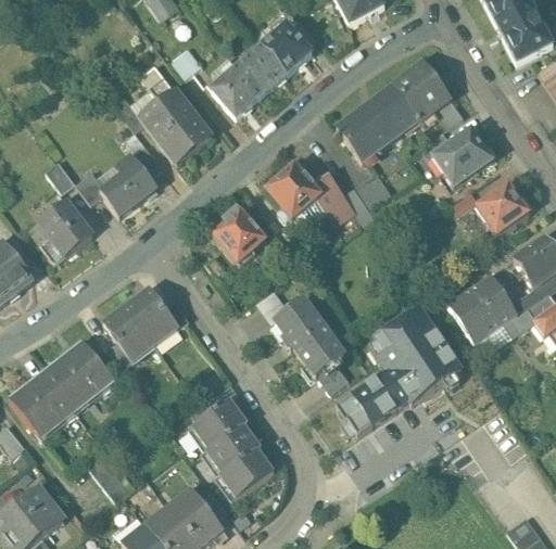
[(337,0),(350,23),(384,4),(382,0),(337,0)]
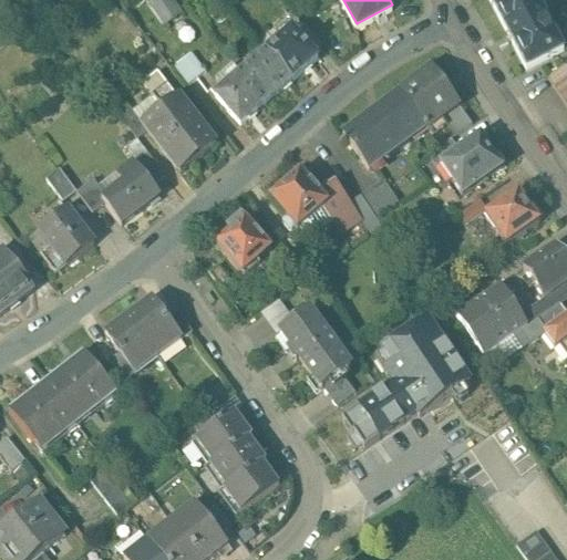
[(493,0),(526,64),(562,47),(538,0),(493,0)]
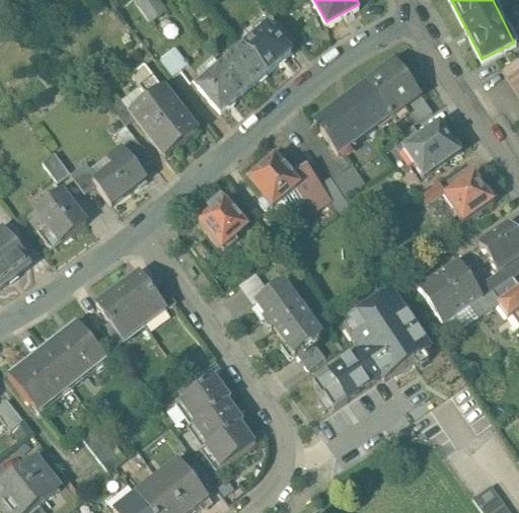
[(294,37),(277,16),(268,23),(275,31),(284,42),(286,45),(294,37)]
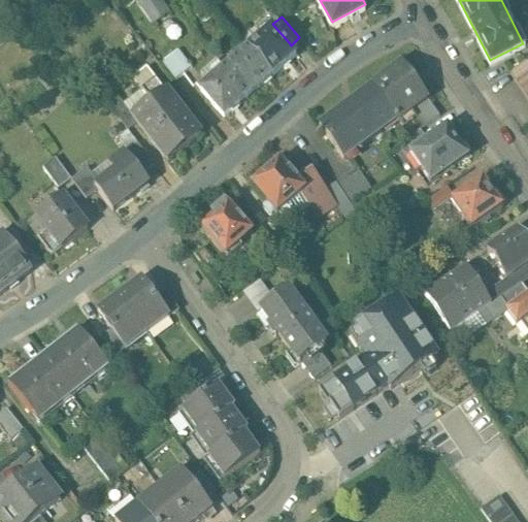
[(279,32),(272,24),(249,44),(271,71),(295,51),(291,45),(289,42),(279,32)]
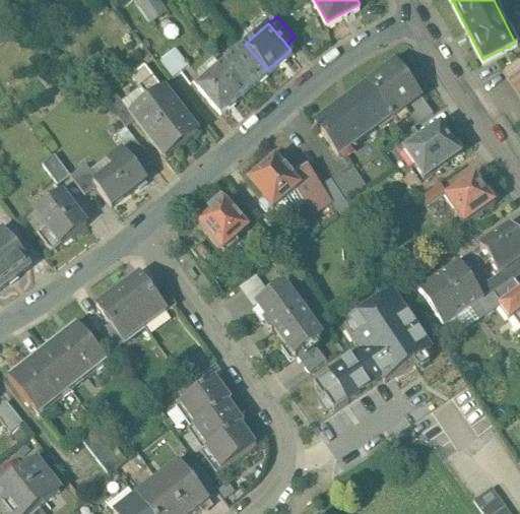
[(177,44),(159,57),(173,73),(189,61),(177,44)]
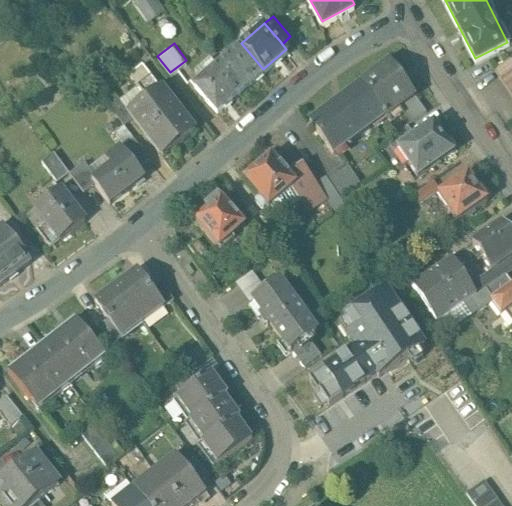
[(241,43),(218,63),(241,89),(263,69),(241,43)]
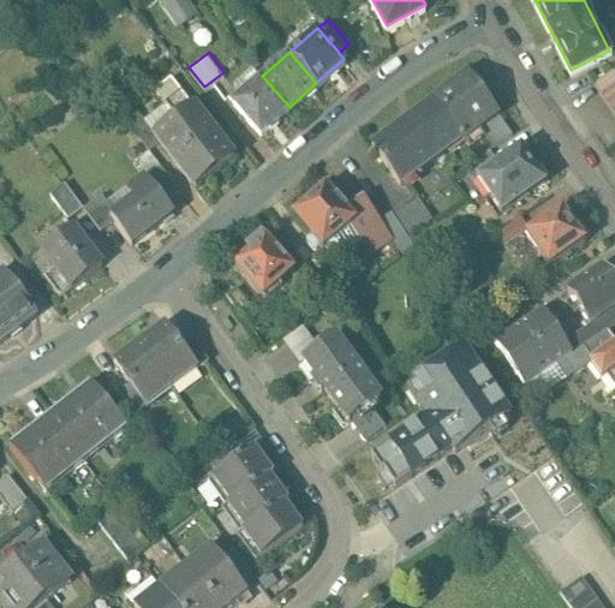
[(614,66),(613,65),(593,78),(614,109),(614,66)]
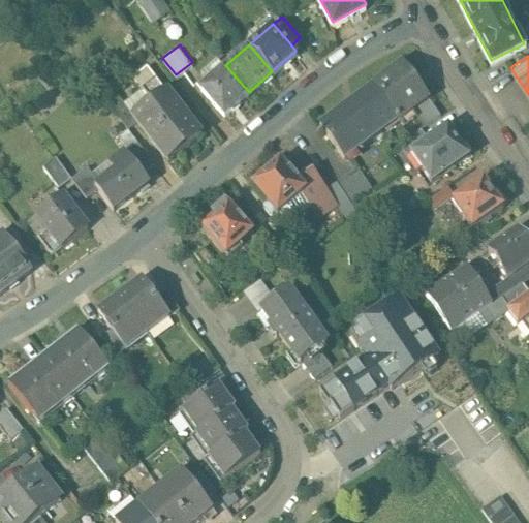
[(408,67),(403,59),(372,82),(374,84),(375,84),(398,115),(405,123),(412,117),(433,101),(413,74),(418,71),(412,63),(408,67)]
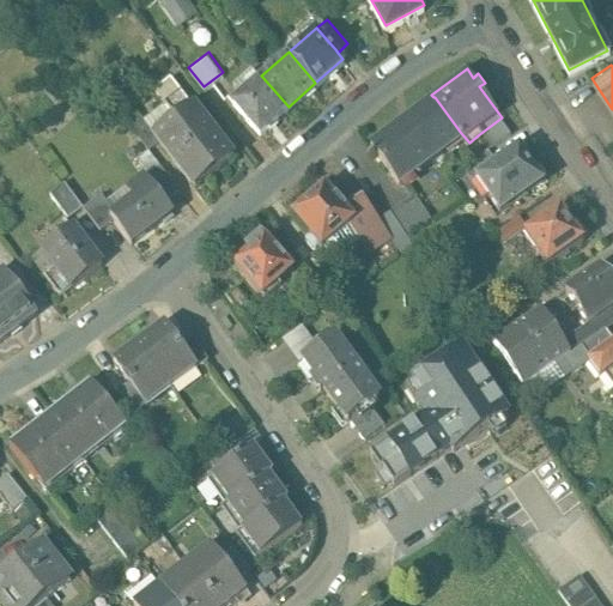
[(232,153),(169,72),(151,85),(174,115),(155,129),(155,131),(159,137),(195,183),(232,153)]
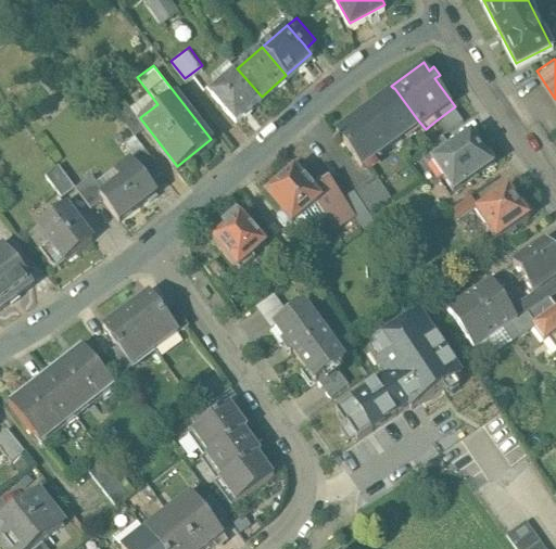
[(237,68),(212,90),(237,118),(262,97),(237,68)]
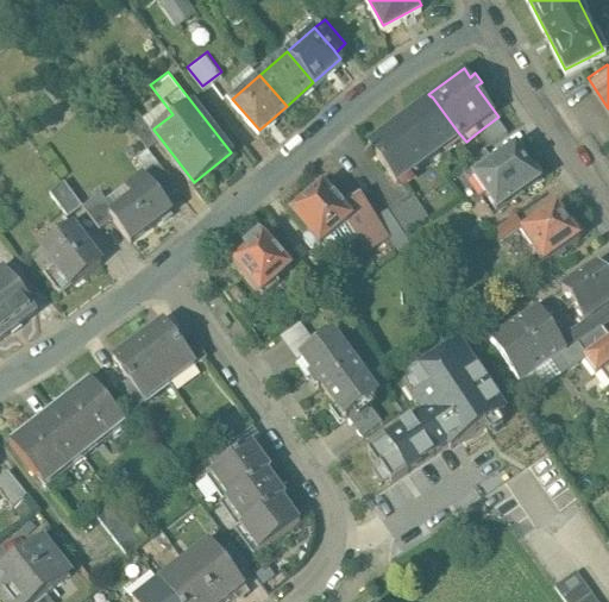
[(431,96),(370,140),(396,177),(458,132),(432,96),(431,96)]
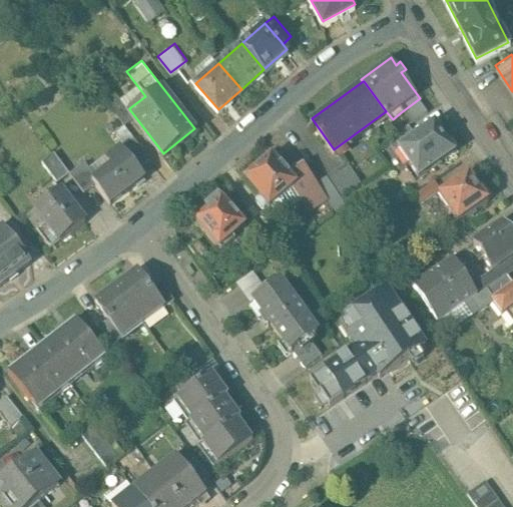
[(129,108),(114,89),(104,97),(124,122),(133,114),(129,109),(129,108)]
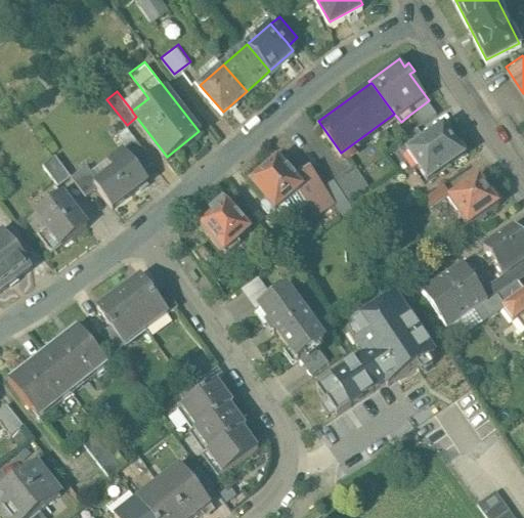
[(429,100),(408,116),(416,125),(417,125),(437,111),(429,100)]
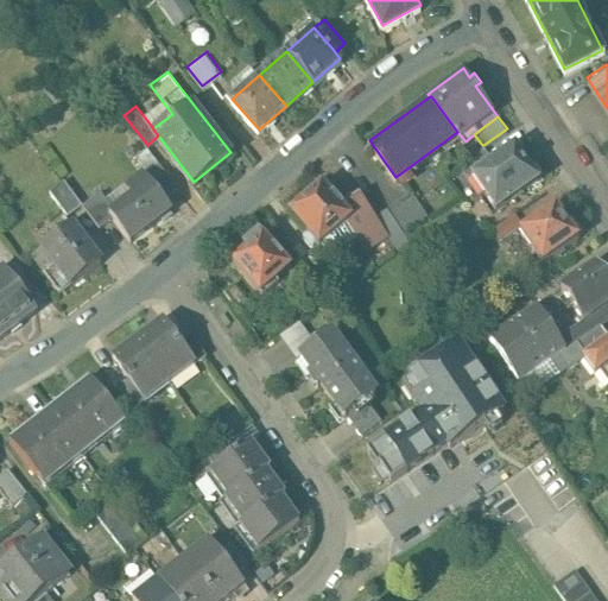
[(492,158),(473,171),(474,172),(495,204),(538,176),(537,174),(538,171),(539,170),(539,168),(533,159),(531,159),(527,160),(515,143),(492,158)]
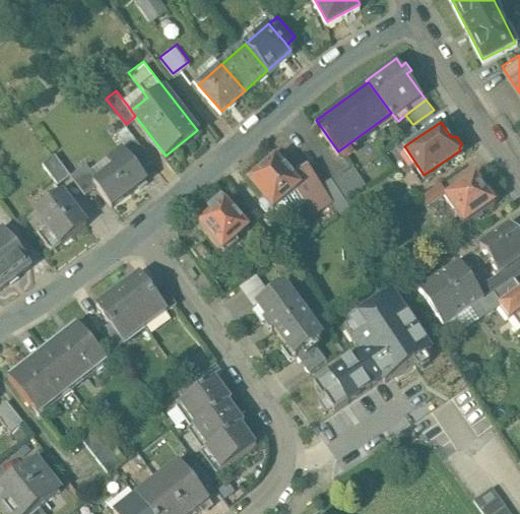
[(412,124),(393,138),(401,149),(405,147),(404,146),(420,135),(413,124),(412,124)]
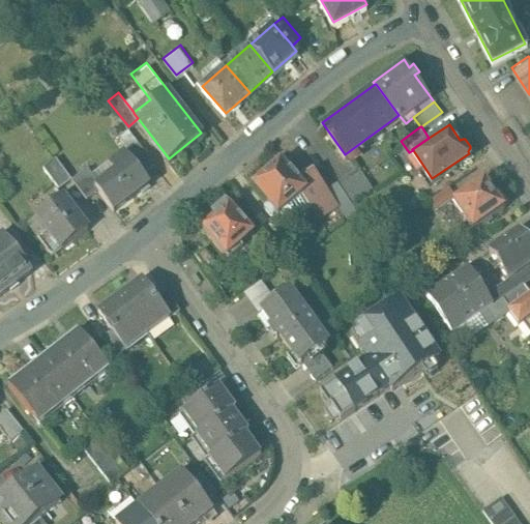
[(155,161),(139,140),(126,149),(142,171),(155,161)]
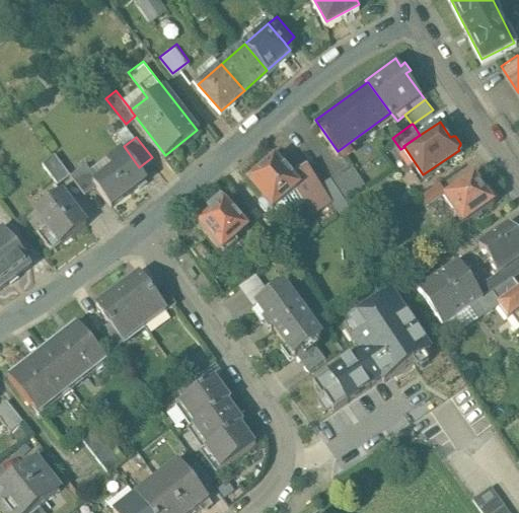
[(139,167),(124,146),(109,156),(116,164),(94,179),(112,202),(145,175),(139,167)]
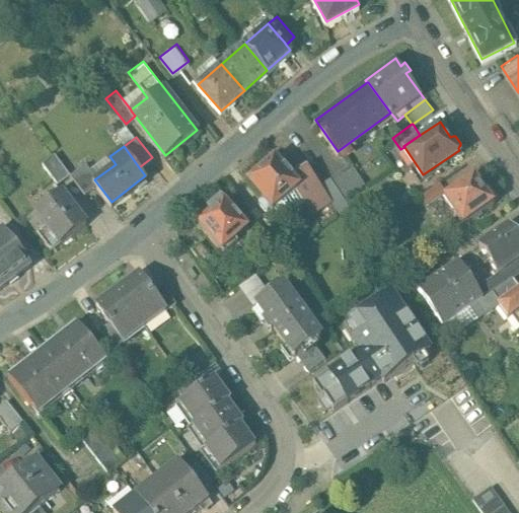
[(55,151),(43,160),(58,181),(70,172),(55,151)]
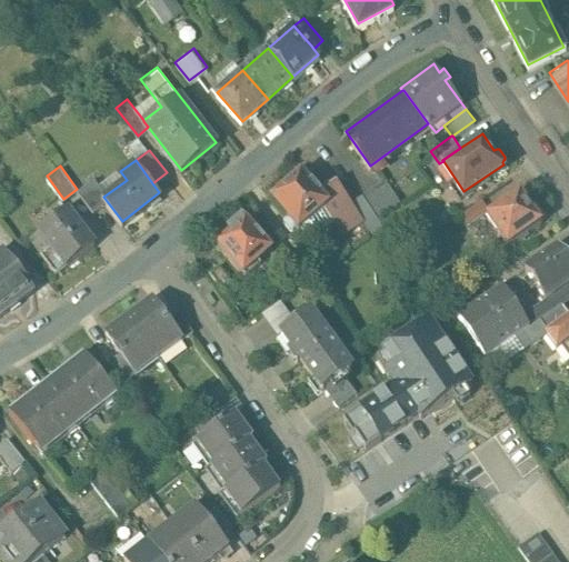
[(301,170),(298,167),(283,179),(286,182),(271,196),(287,213),(283,217),(283,219),(291,227),(293,228),(297,224),(299,227),(300,226),(325,206),(329,201),(320,190),(302,169),(301,170)]
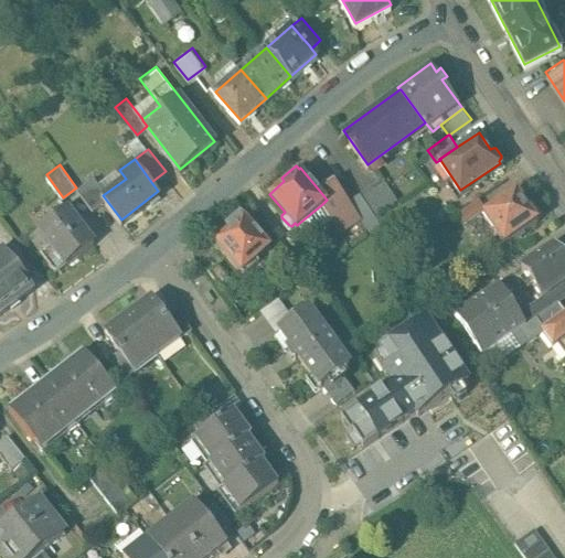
[(383,174),(360,191),(374,213),(397,196),(383,174)]
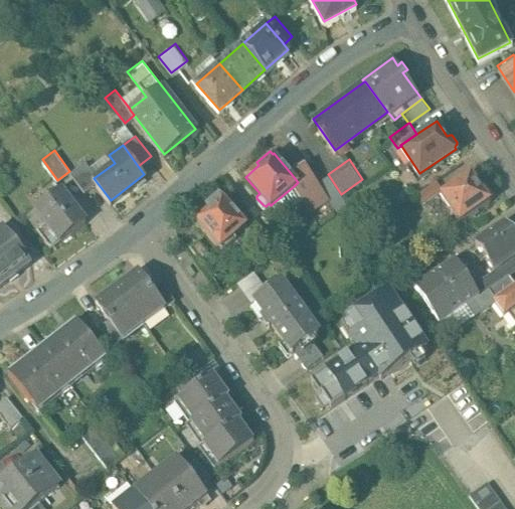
[(318,181),(305,162),(290,172),(298,182),(294,186),(303,199),(309,209),(328,197),(318,181)]
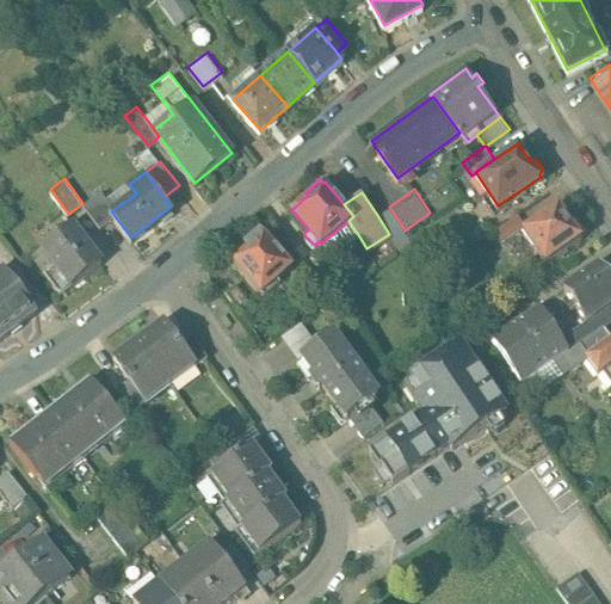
[(112,217),(94,195),(82,203),(100,226),(112,217)]
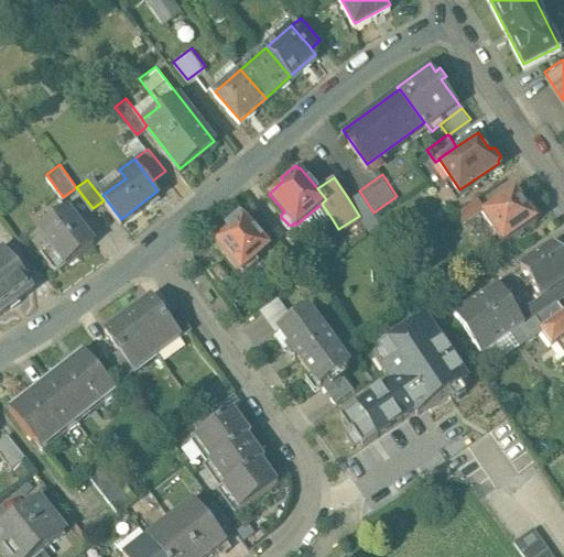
[(529,197),(524,200),(516,186),(481,209),(503,240),(537,217),(535,216),(540,213),(529,197)]
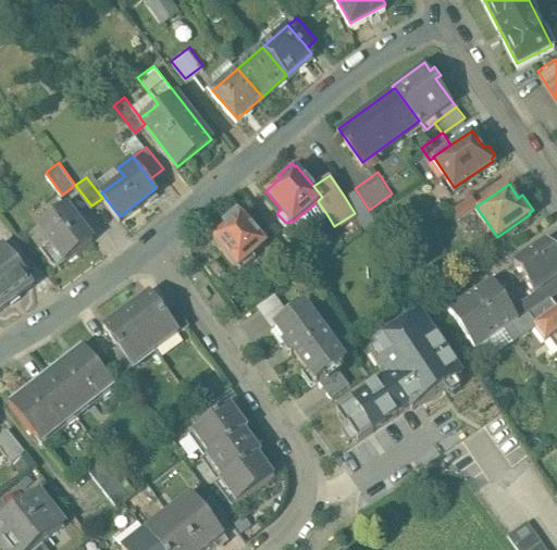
[(369,210),(355,188),(344,196),(355,213),(364,227),(376,221),(369,210)]
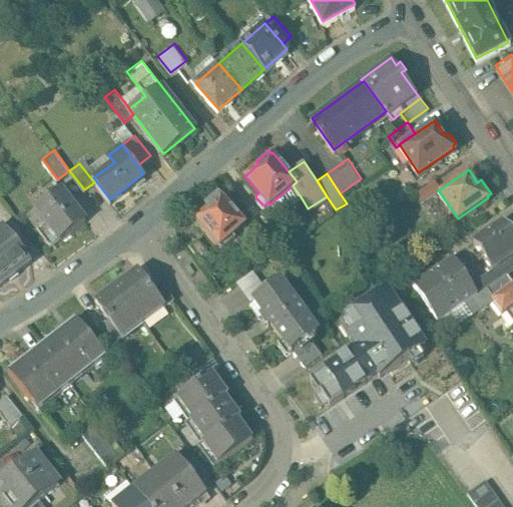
[(85,217),(61,185),(36,204),(47,219),(60,236),(85,217)]
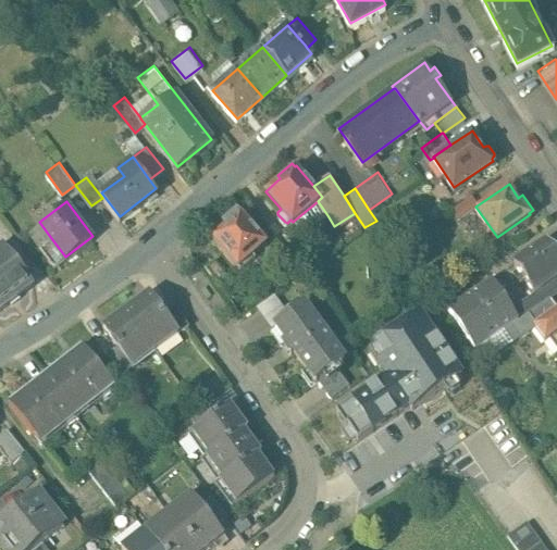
[(318,201),(294,221),(299,226),(307,228),(327,215),(318,201)]
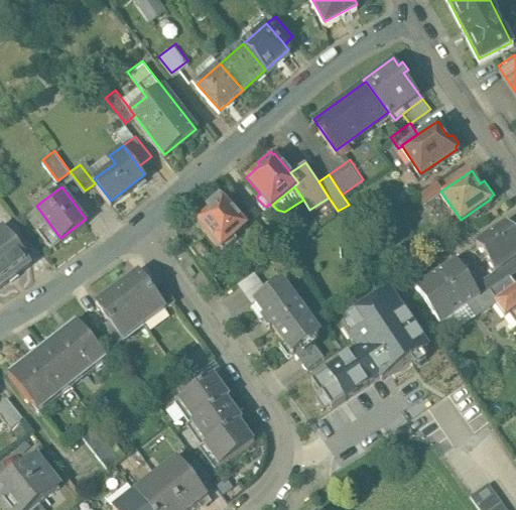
[(224,198),(220,194),(207,206),(210,209),(198,220),(225,250),(238,238),(235,234),(248,224),(224,197),(224,198)]
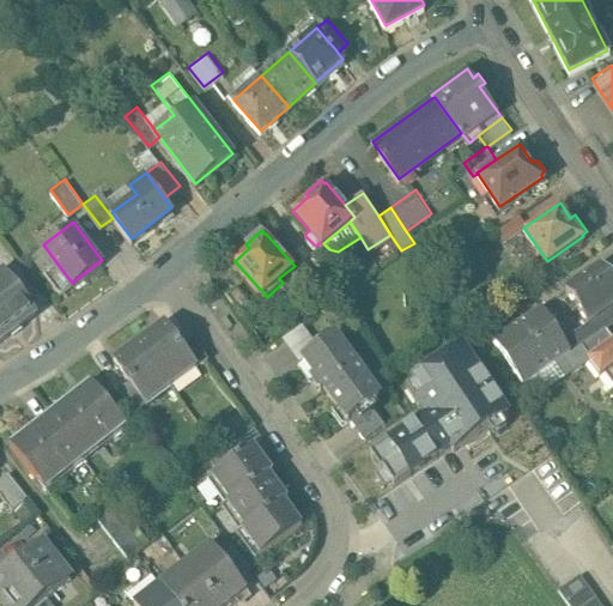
[(600,261),(565,286),(574,298),(569,302),(572,307),(577,304),(588,319),(612,301),(612,277),(612,278),(600,261)]
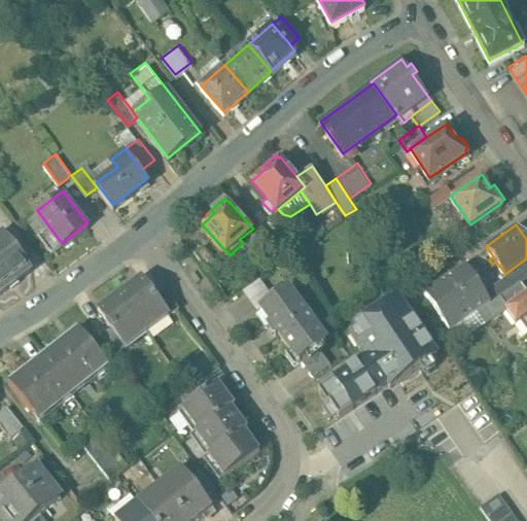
[(62,243),(48,226),(38,234),(51,250),(62,243)]
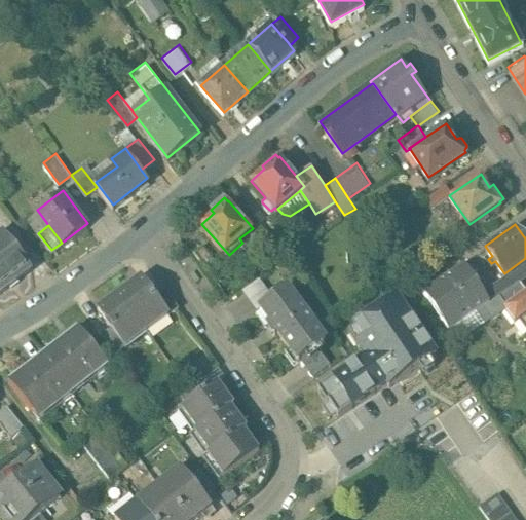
[(4,230),(0,232),(0,289),(32,265),(4,230)]
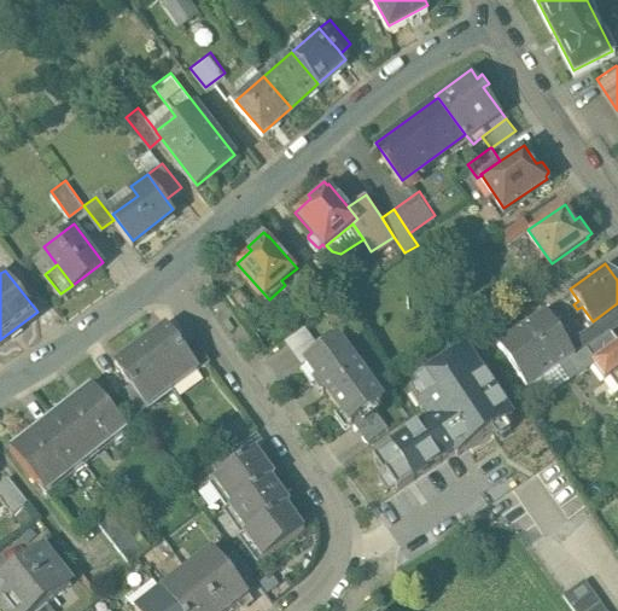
[(617,303),(593,321),(567,338),(576,351),(611,327),(617,323),(617,303)]
